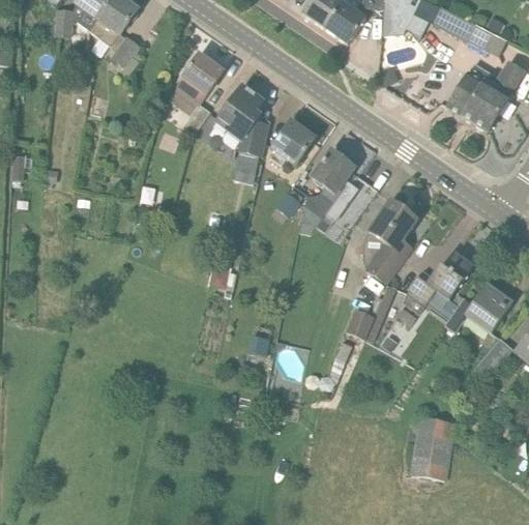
[(95,33),(113,0),(76,0),(74,3),(76,5),(72,9),(65,8),(60,35),(71,36),(72,21),(79,21),(95,33)]
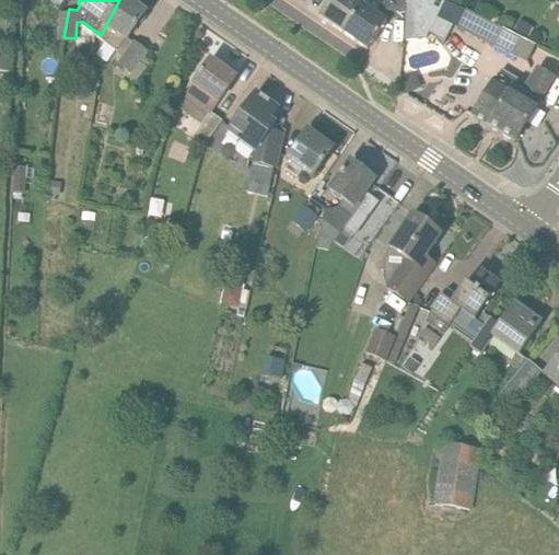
[(127,34),(132,26),(146,9),(134,0),(119,0),(101,35),(118,46),(127,34)]
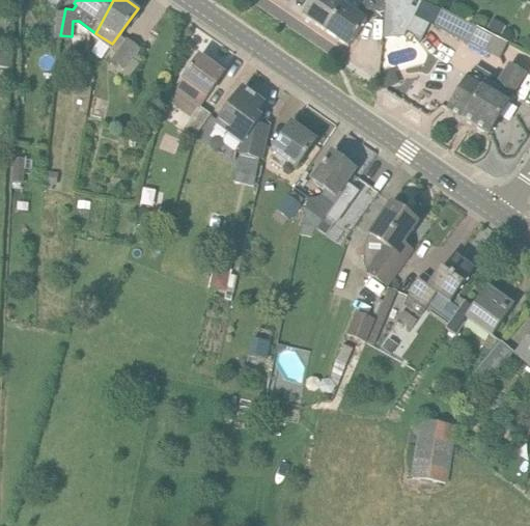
[(344,0),(311,0),(303,11),(326,27),(344,0)]
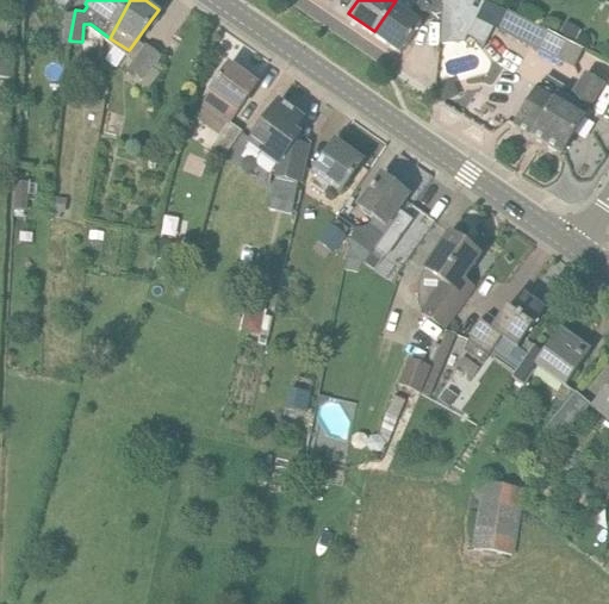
[(417,0),(411,10),(396,0),(374,31),(401,49),(434,0),(417,0)]
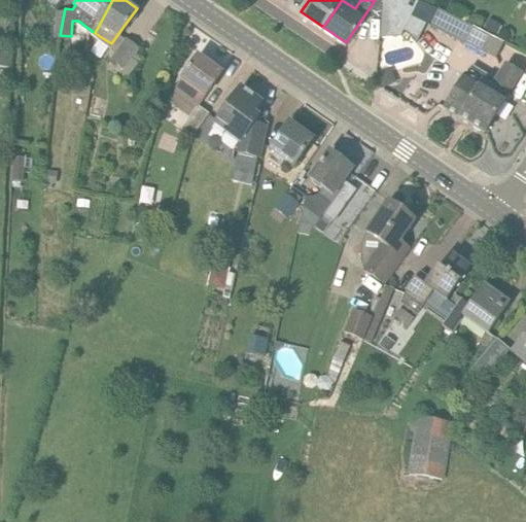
[(416,4),(419,0),(384,0),(382,15),(381,33),(404,31),(413,11),(416,4)]
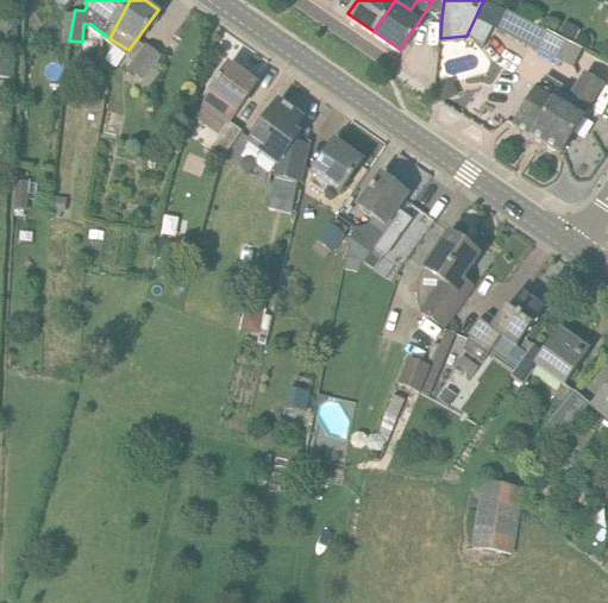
[(497,26),(536,45),(536,44),(544,26),(508,8),(507,8),(503,16),(499,25),(497,26)]
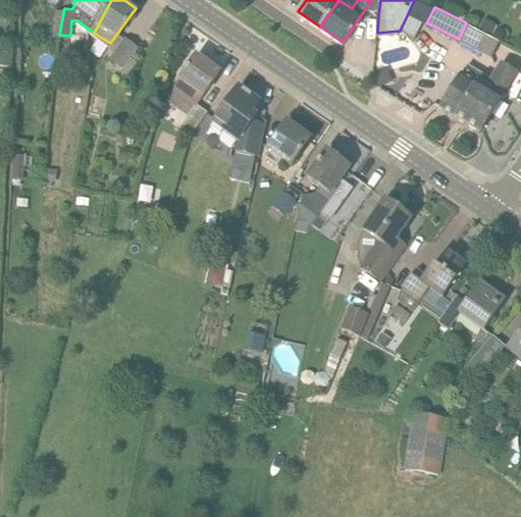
[(476,29),(490,35),(498,21),(484,14),(476,29)]
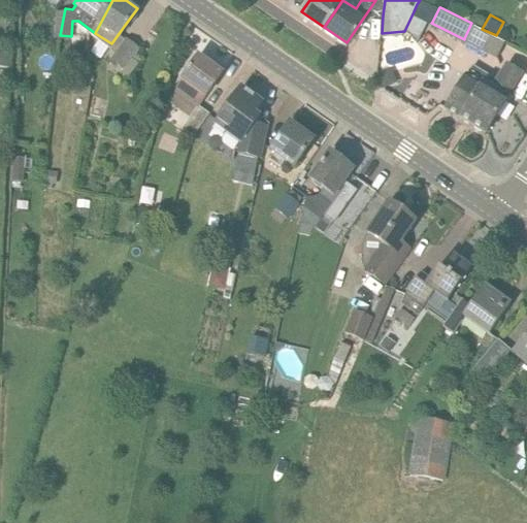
[(464,38),(497,56),(504,40),(496,35),(482,29),(471,23),(464,38)]
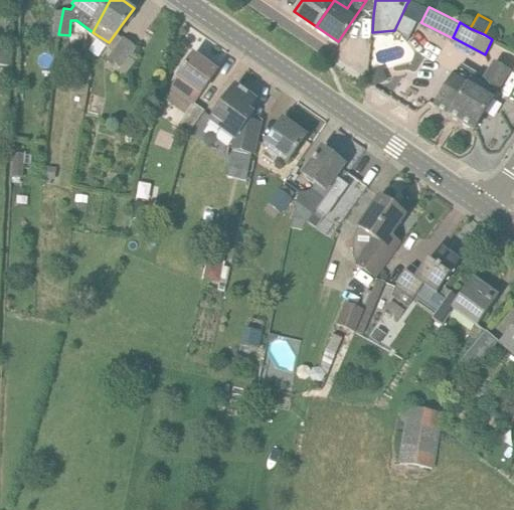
[(136,42),(123,33),(122,34),(113,46),(108,54),(120,63),(115,71),(122,76),(136,58),(128,53),(136,42)]
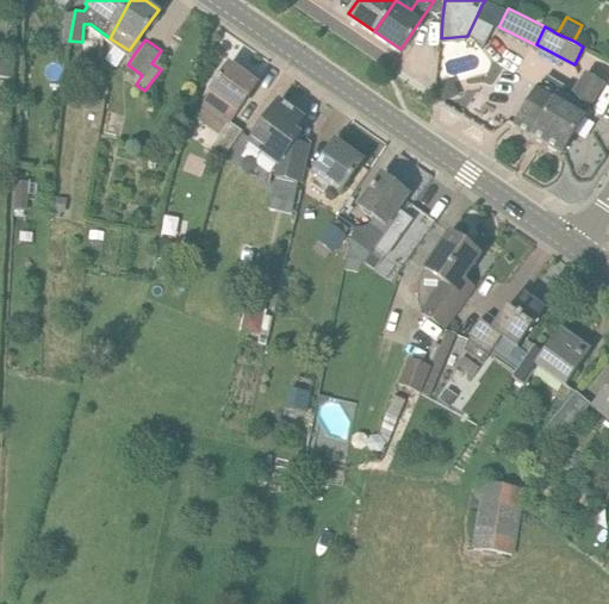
[(237,109),(243,100),(258,80),(230,61),(216,80),(210,88),(202,100),(193,112),(219,130),(228,118),(229,119),(237,109)]
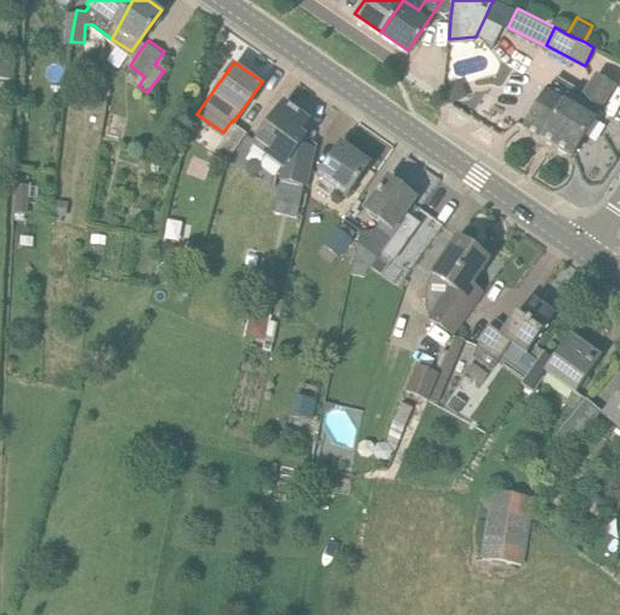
[(549,81),(525,124),(572,153),(615,81),(595,69),(584,89),(557,72),(551,83),(549,81)]
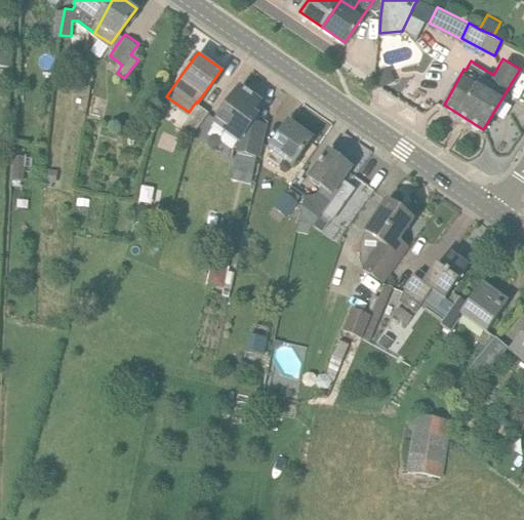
[(259,155),(263,143),(267,123),(256,120),(258,113),(253,110),(262,98),(241,83),(213,121),(238,140),(236,150),(259,155)]
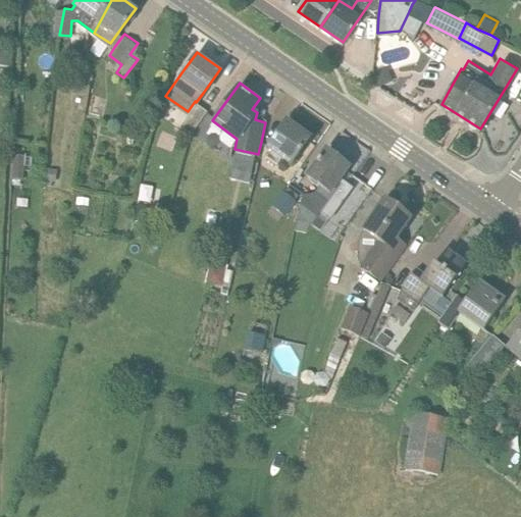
[(191,133),(207,109),(196,102),(179,124),(191,133)]
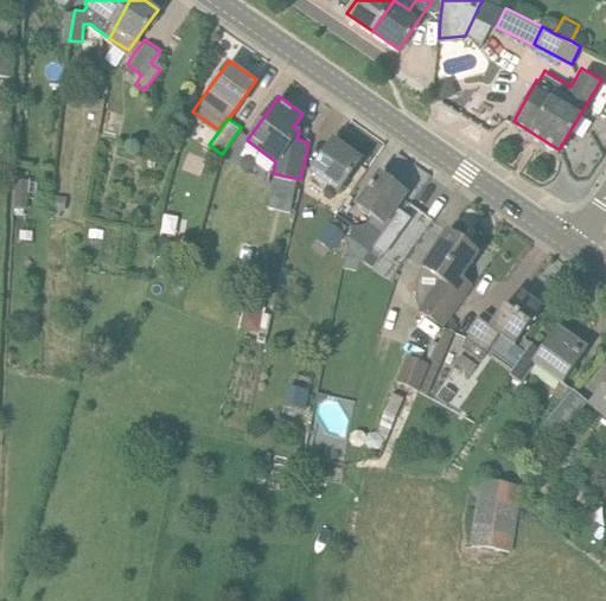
[(337,190),(361,157),(333,136),(311,170),(314,172),(308,179),(323,190),(327,183),(337,190)]
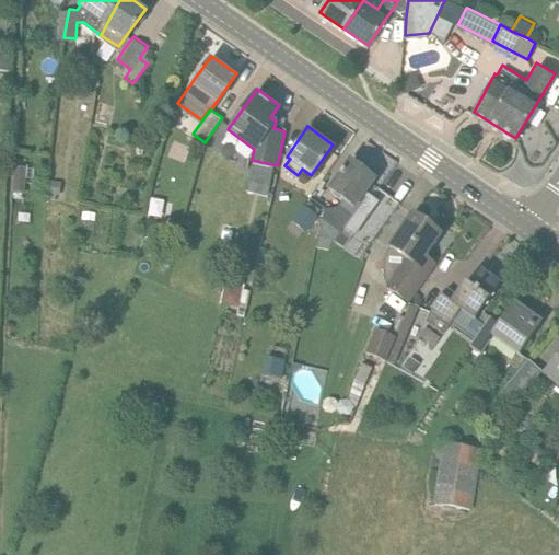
[(365,195),(362,193),(374,174),(350,158),(338,175),(329,187),(344,196),(337,204),(324,206),(319,232),(318,231),(315,244),(329,246),(333,235),(336,235),(345,242),(353,231),(345,224),(365,195)]
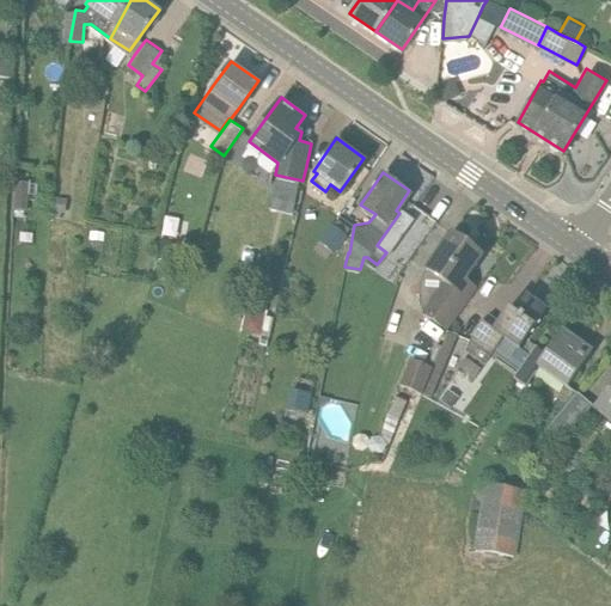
[(26,206),(28,206),(30,176),(16,176),(14,206),(16,206),(26,206)]
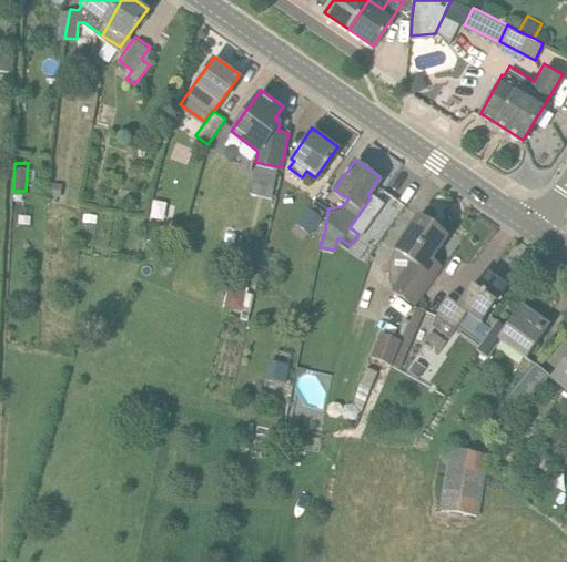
[(61,193),(62,180),(59,179),(50,179),(48,196),(48,197),(57,198),(57,197),(58,193),(61,193)]
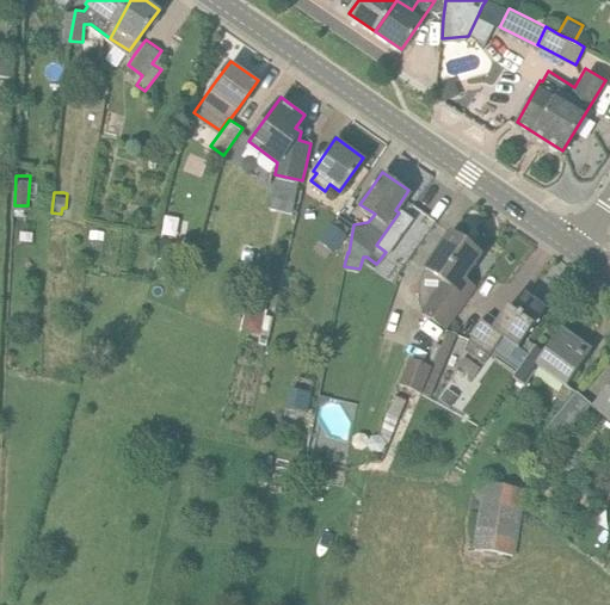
[(349,234),(331,220),(316,236),(334,252),(349,234)]
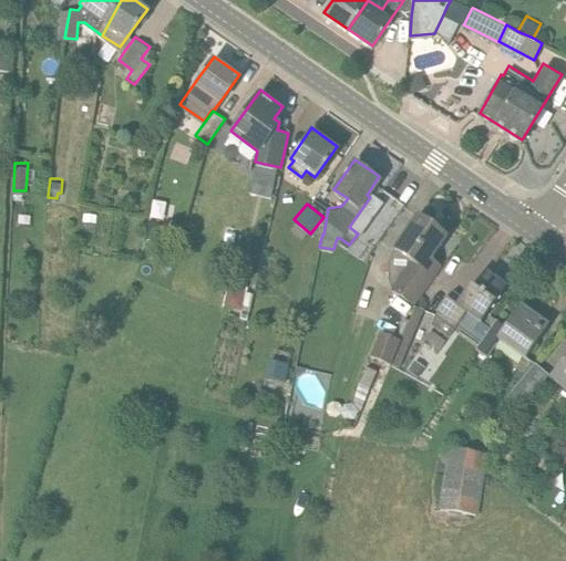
[(414,303),(430,282),(442,263),(431,256),(448,234),(418,213),(405,230),(394,245),(411,257),(390,287),(414,303)]
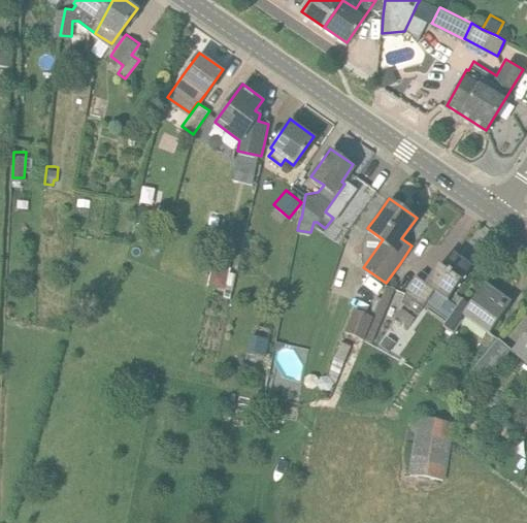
[(136,219),(149,222),(152,204),(139,202),(136,219)]
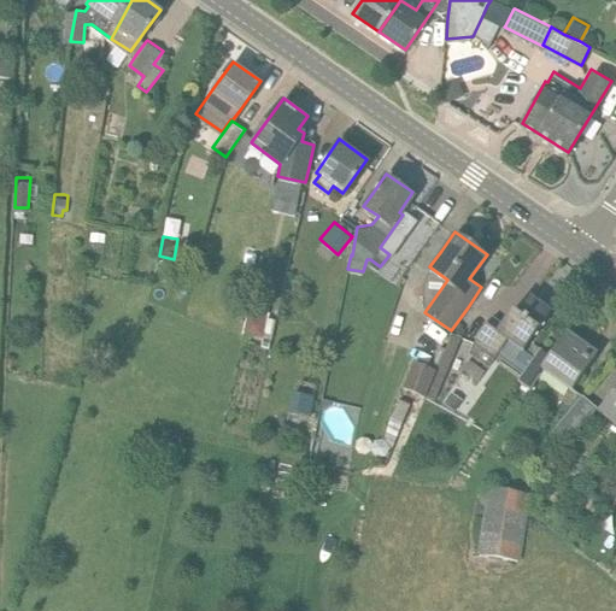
[(534,341),(543,329),(556,312),(531,294),(518,311),(512,306),(502,321),(492,313),(474,338),(469,350),(488,363),(506,339),(526,353),(528,350),(527,348),(533,340),(534,341)]
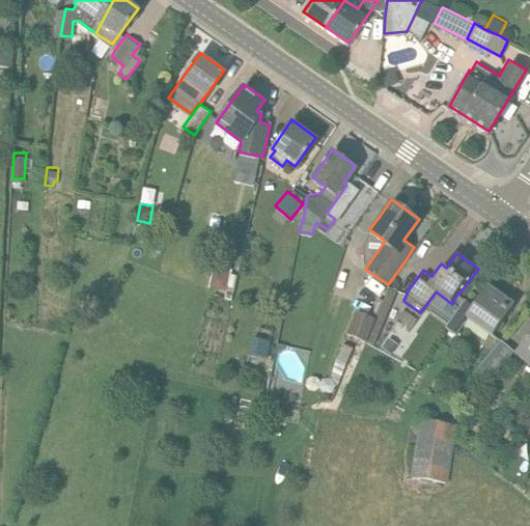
[(492,333),(502,319),(514,302),(487,282),(476,300),(473,303),(465,297),(459,305),(445,325),(455,332),(467,315),(492,333)]
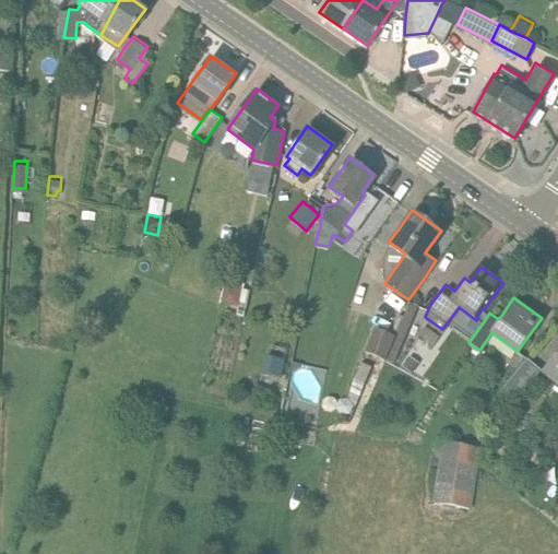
[(408,299),(394,332),(386,356),(393,360),(417,303),(408,299)]
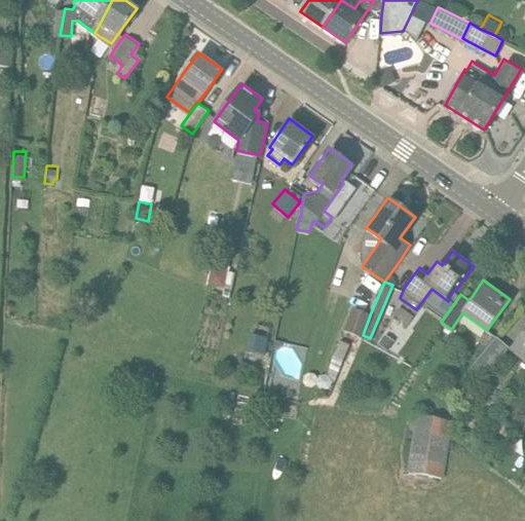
[(450,298),(455,302),(460,294),(455,291),(454,290),(449,297),(450,298)]
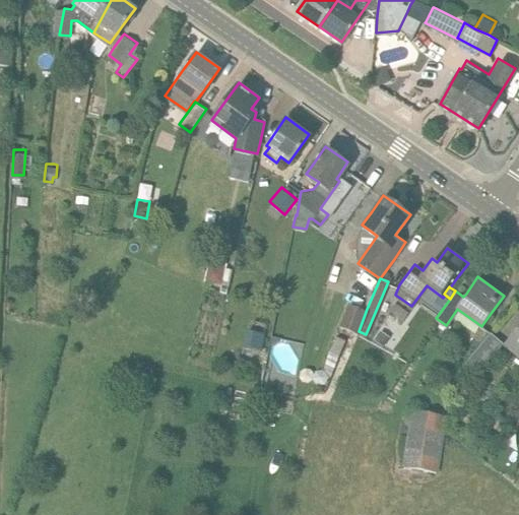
[(402,318),(409,309),(396,300),(390,309),(402,318)]
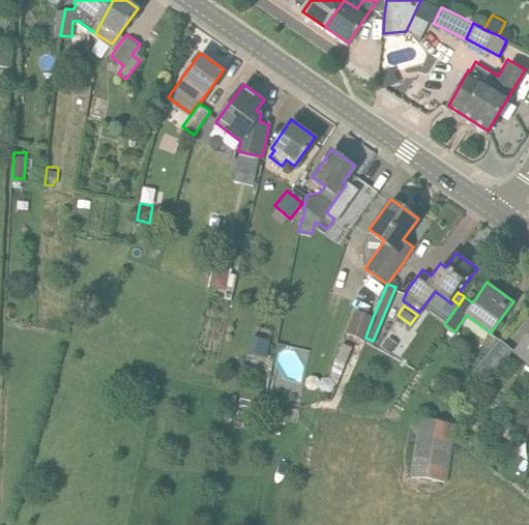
[(348,332),(364,340),(365,338),(374,315),(358,308),(348,332)]
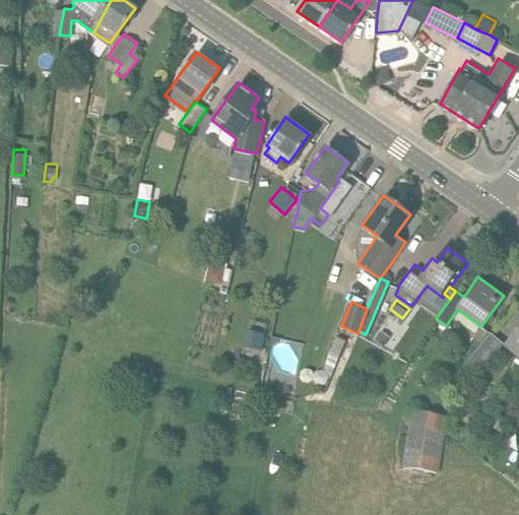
[(250,317),(243,353),(259,357),(266,320),(250,317)]
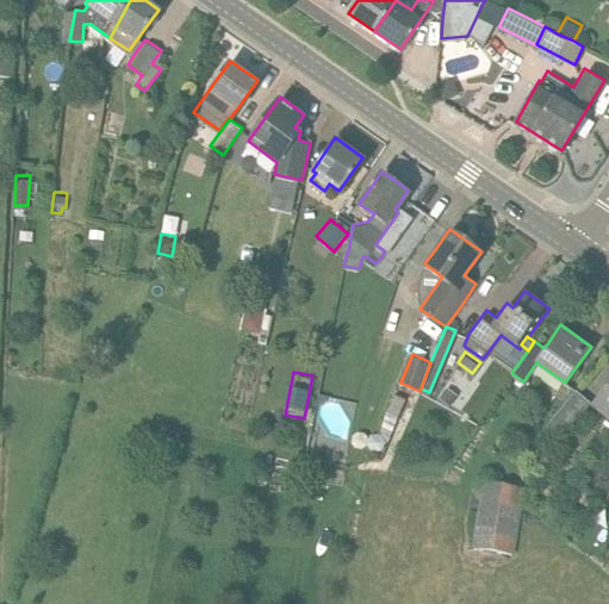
[(439,394),(449,403),(458,391),(447,383),(439,394)]
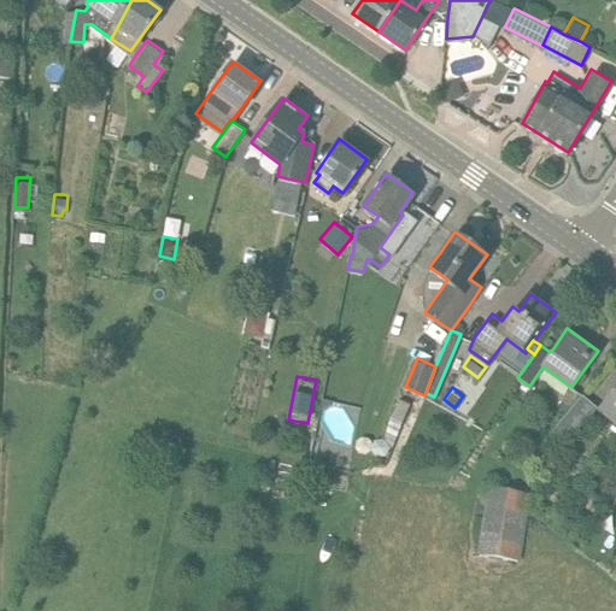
[(615,389),(612,394),(598,410),(615,424),(615,389)]
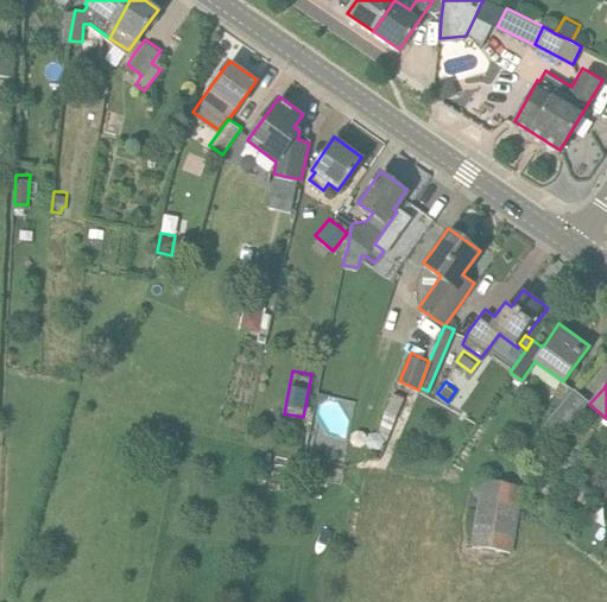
[(588,399),(574,386),(544,422),(558,433),(588,399)]
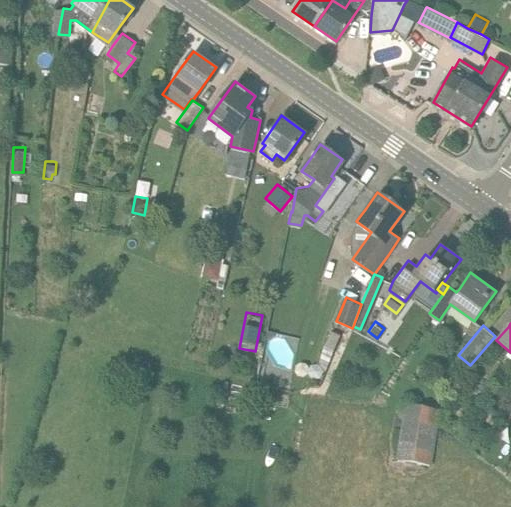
[(320,359),(326,368),(340,335),(342,329),(333,326),(331,331),(323,346),(320,359)]
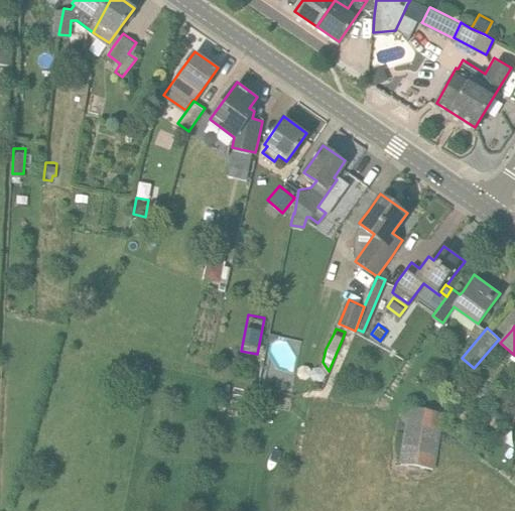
[(433,466),(442,409),(408,404),(399,461),(433,466)]
